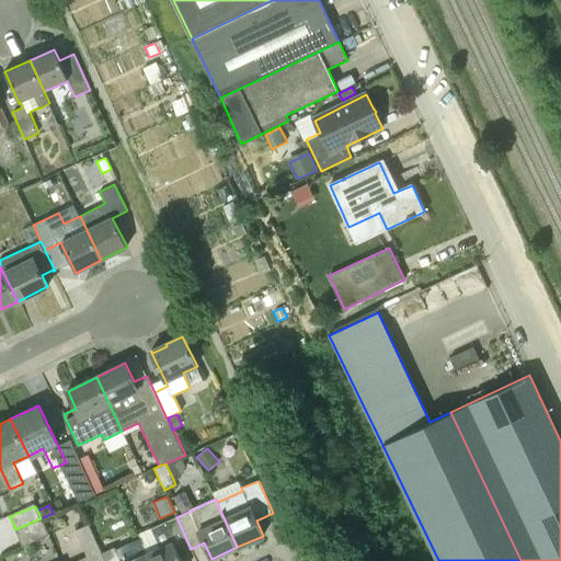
[(181,560),(179,554),(191,549),(176,517),(150,528),(160,548),(148,553),(147,554),(149,560),(181,560)]
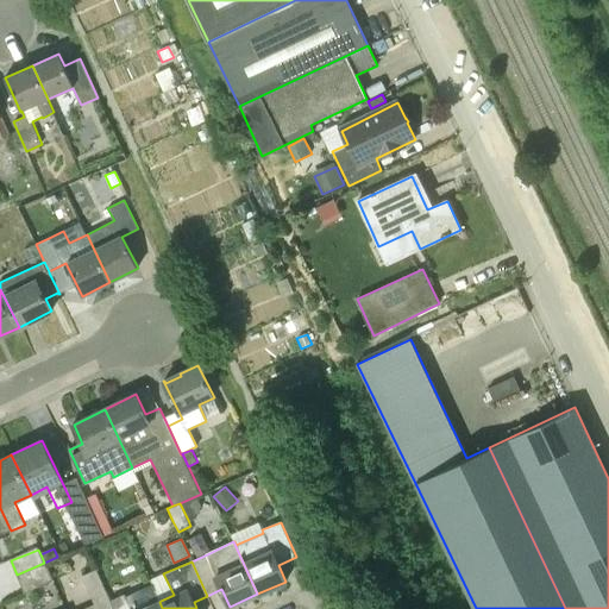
[(25,594),(54,581),(45,563),(44,563),(17,575),(25,594)]
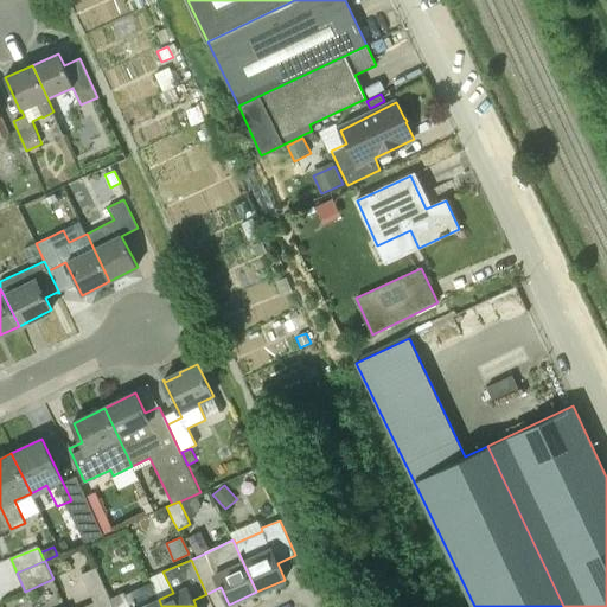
[(113,606),(109,598),(96,567),(82,574),(95,606),(113,606)]
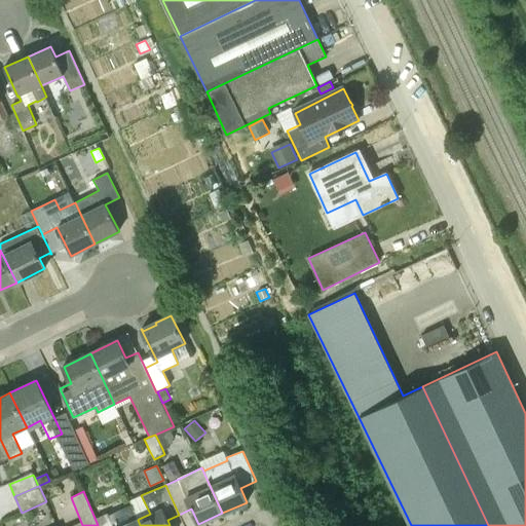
[(140,525),(138,520),(139,519),(132,504),(108,515),(108,513),(95,518),(98,525),(140,525)]
